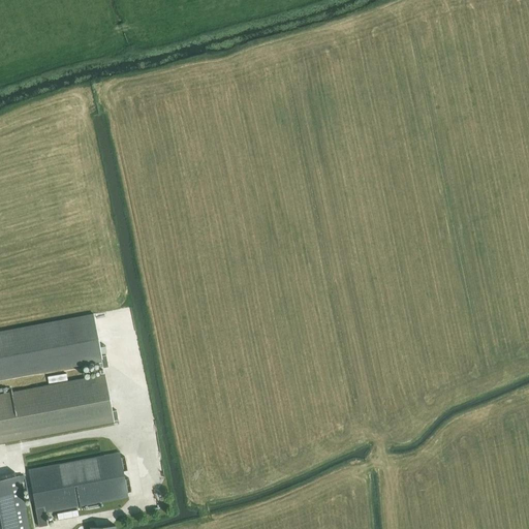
[(93,314),(0,332),(0,378),(101,360),(101,362),(98,363),(99,367),(102,366),(102,368),(109,367),(105,354),(101,355),(93,314)]
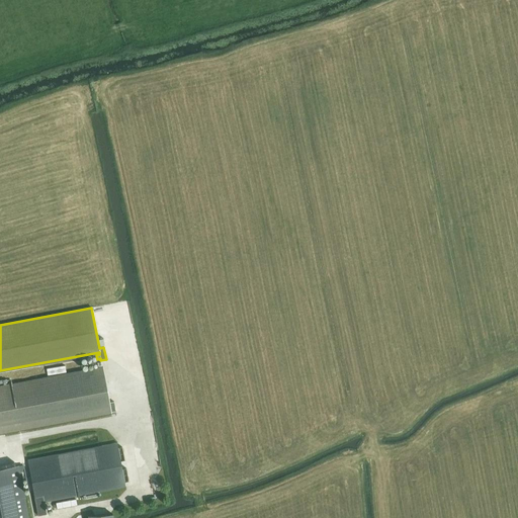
[(102,366),(0,385),(0,433),(111,413),(110,412),(115,411),(114,402),(109,403),(102,366)]
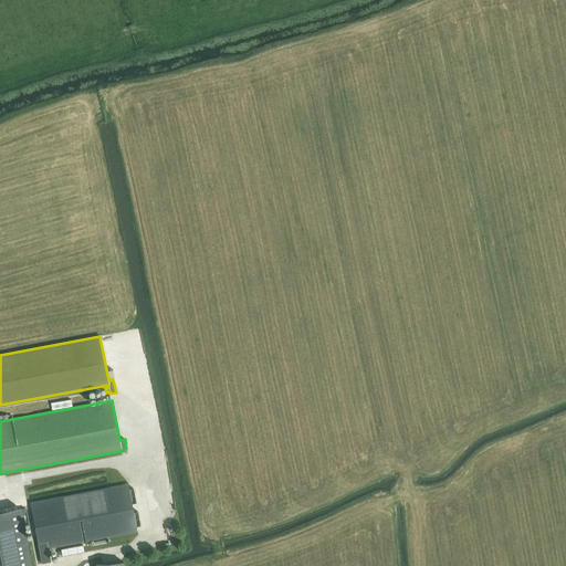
[(117,486),(30,503),(41,563),(50,562),(48,548),(138,532),(130,484),(117,486)]
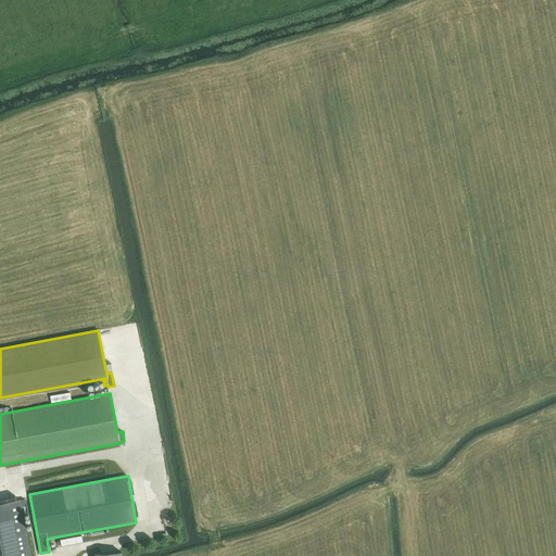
[(28,555),(17,496),(0,500),(0,555),(28,555)]
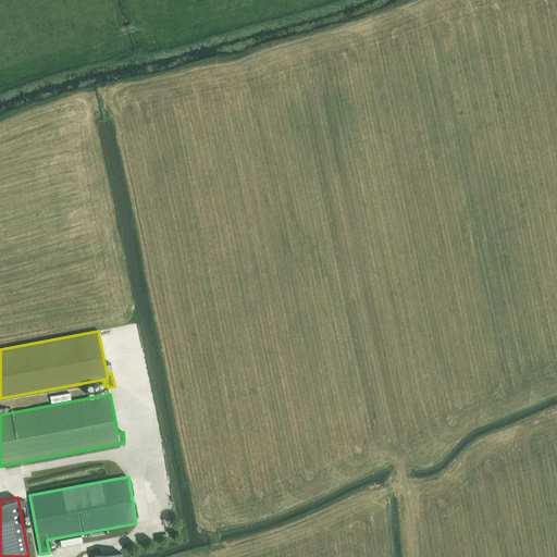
[(60,541),(61,546),(83,543),(82,536),(60,541)]
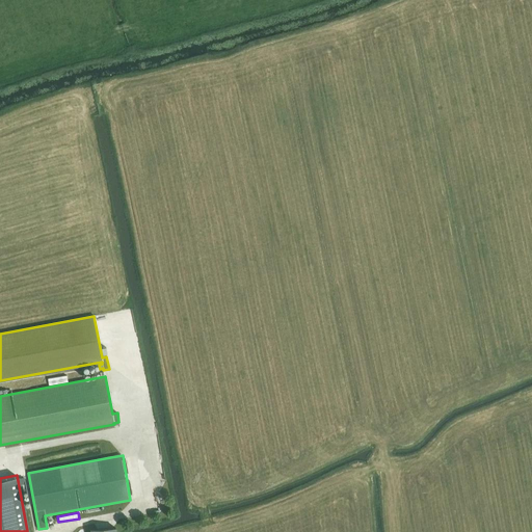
All buildings are outlined.
